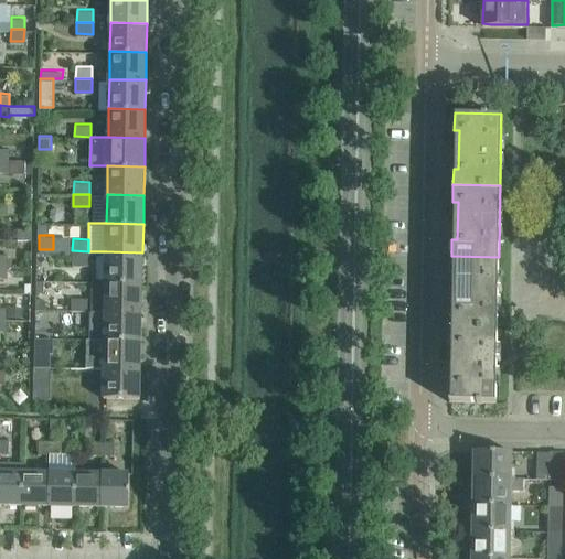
[(88,251),(72,250),(72,264),(88,264),(88,251)]
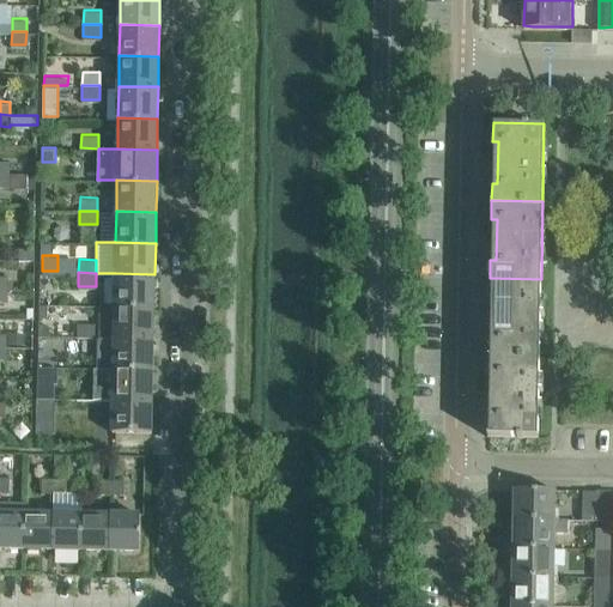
[(155,305),(155,274),(115,273),(114,304),(155,305)]
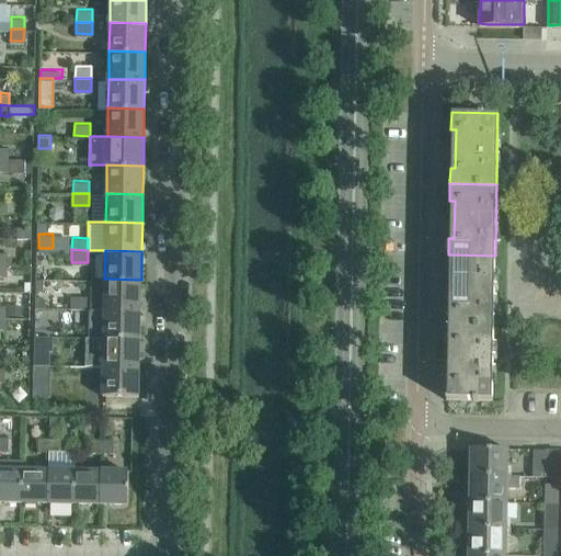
[(447,326),(493,327),(495,256),(448,254),(448,271),(453,271),(453,285),(453,309),(447,309),(447,326)]
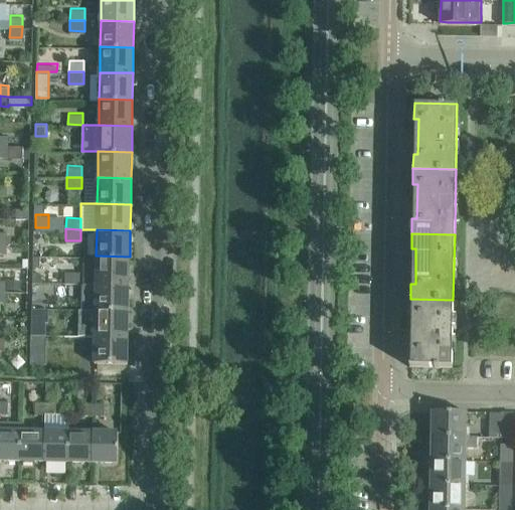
[(130,257),(96,256),(96,282),(129,283),(130,257)]
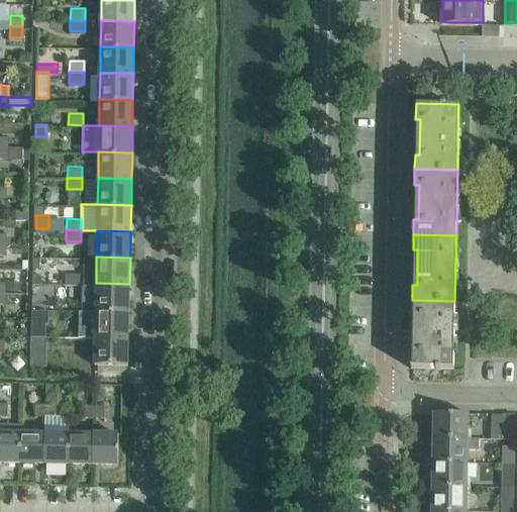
[(65,283),(80,283),(80,272),(66,271),(65,283)]
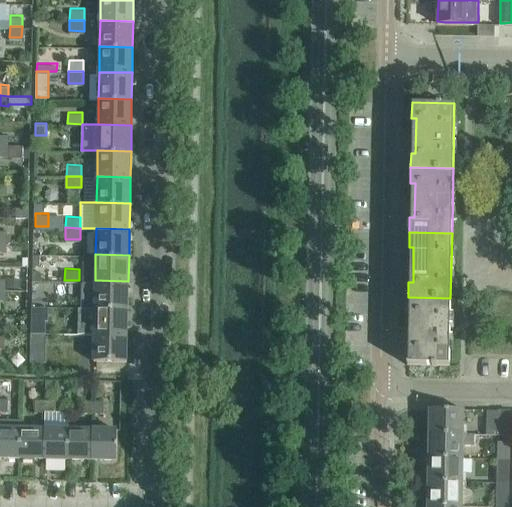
[(41,269),(33,269),(32,279),(40,279),(41,269)]
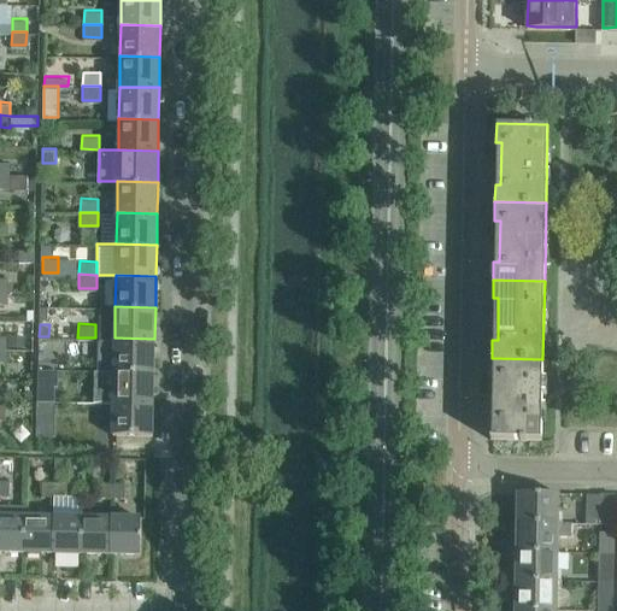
[(98,338),(97,369),(154,370),(154,339),(115,338),(99,338),(98,338)]
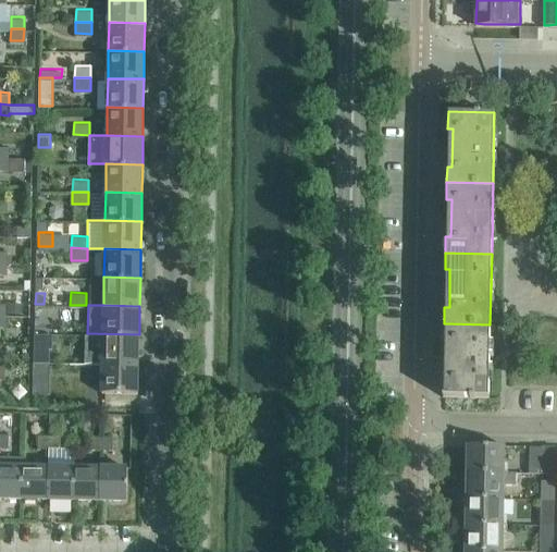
[(443,394),(468,394),(489,395),(490,324),(444,323),(444,339),(448,339),(448,377),(443,377),(443,394)]
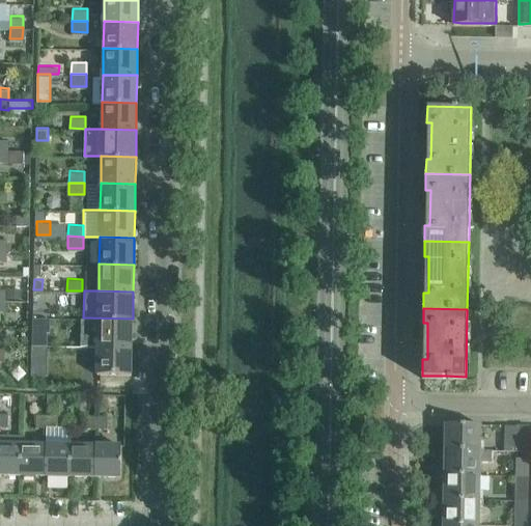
[(81,344),(98,344),(132,345),(133,319),(83,317),(81,317),(81,344)]
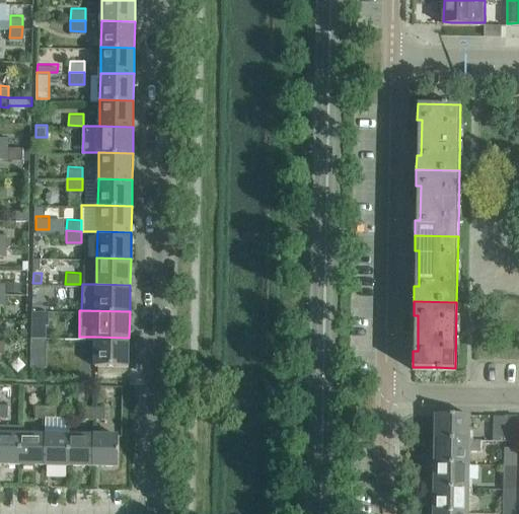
[(32,322),(31,336),(44,336),(44,323),(32,322)]
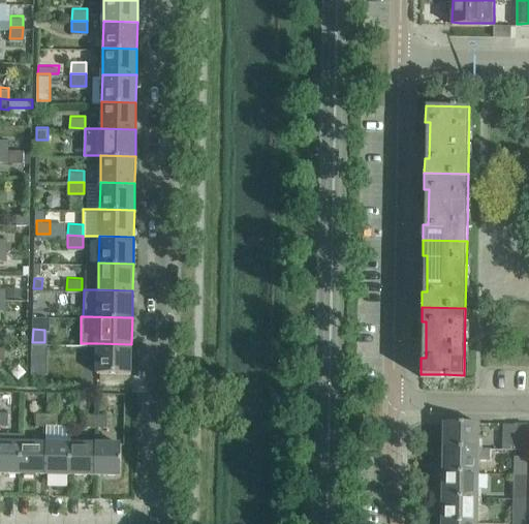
[(32,342),(32,355),(43,355),(44,342),(32,342)]
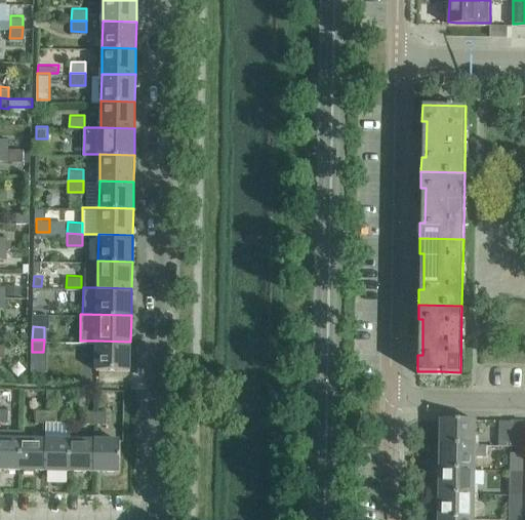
[(130,368),(130,342),(96,341),(96,368),(130,368)]
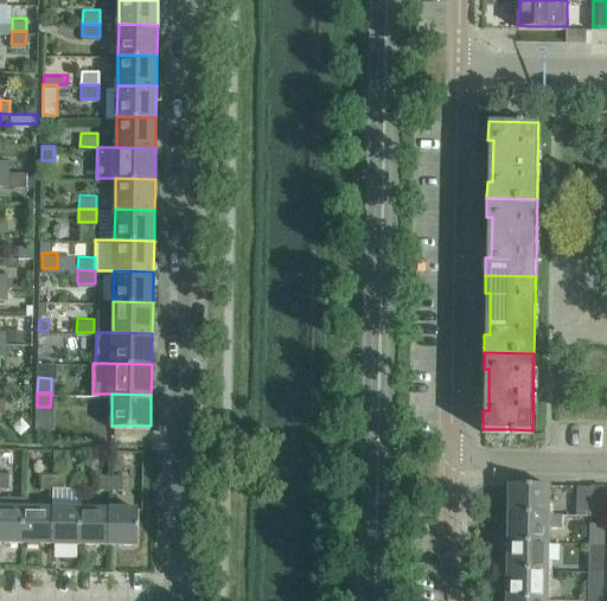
[(40,486),(53,486),(53,472),(40,472),(40,486)]
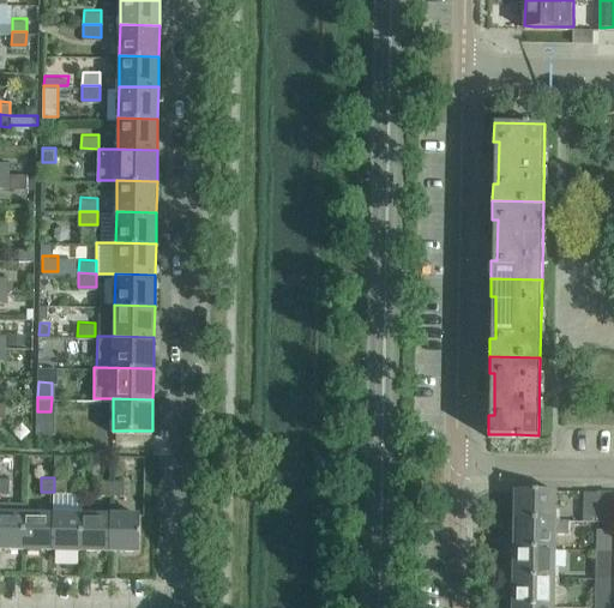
[(67,477),(54,477),(54,492),(67,492),(67,477)]
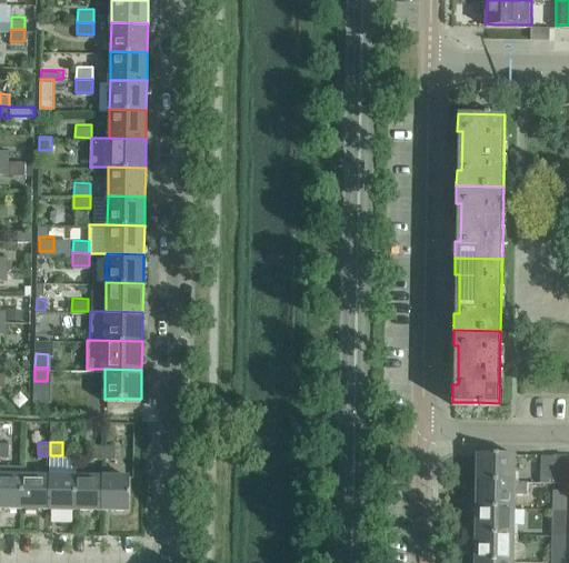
[(91,456),(103,456),(103,443),(91,443),(91,456)]
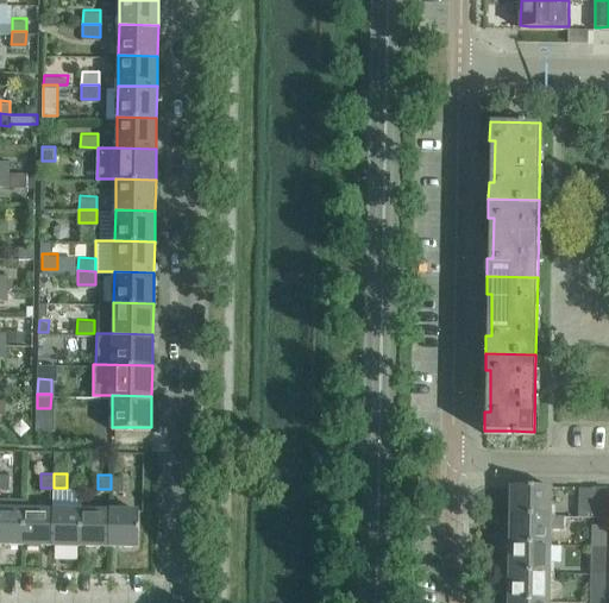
[(124,475),(111,475),(111,489),(124,489),(124,475)]
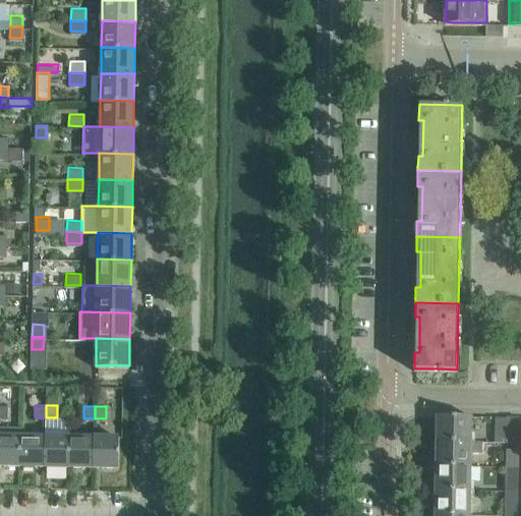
[(472,439),(472,414),(437,413),(437,439),(472,439)]
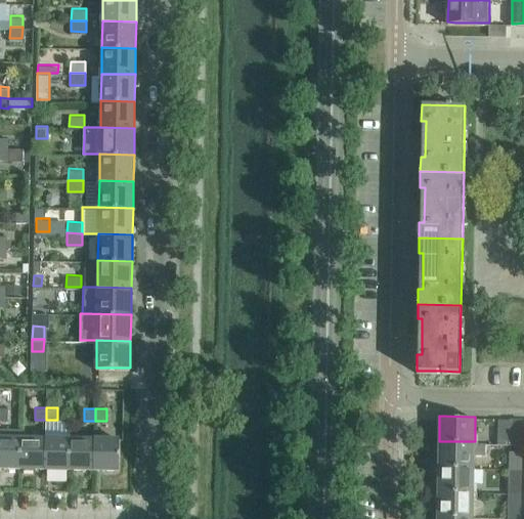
[(522,442),(522,418),(511,417),(511,431),(498,431),(497,442),(522,442)]
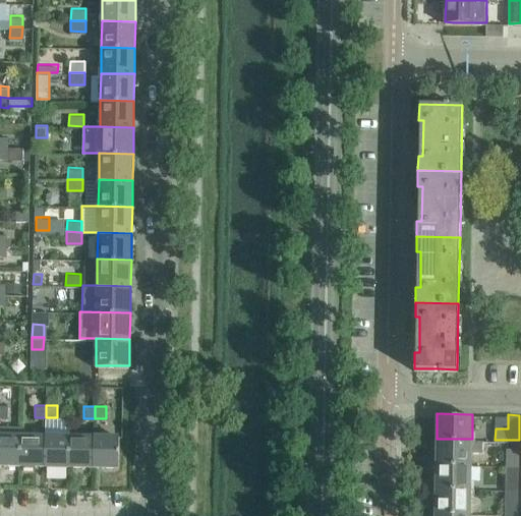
[(0,463),(20,463),(21,433),(21,425),(0,424),(0,463)]
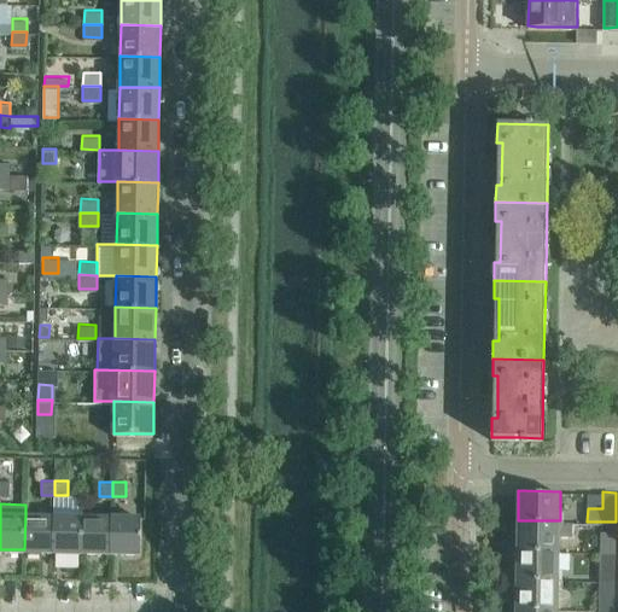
[(24,549),(53,551),(54,514),(25,513),(24,549)]
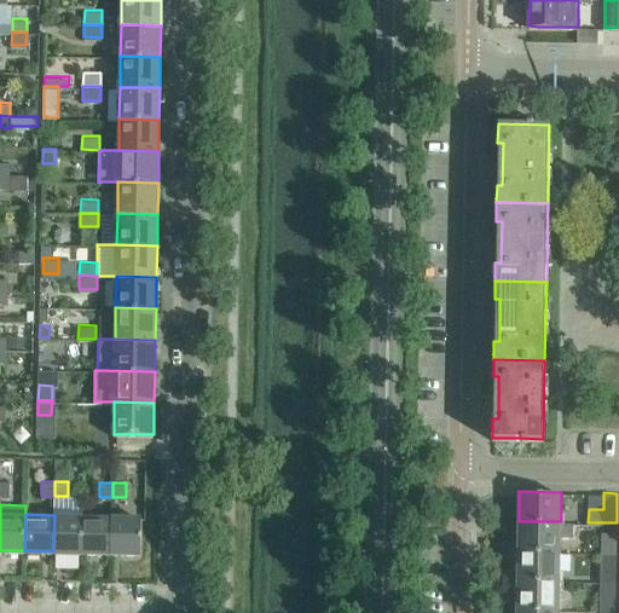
[(84,515),(55,515),(53,551),(82,551),(84,515)]
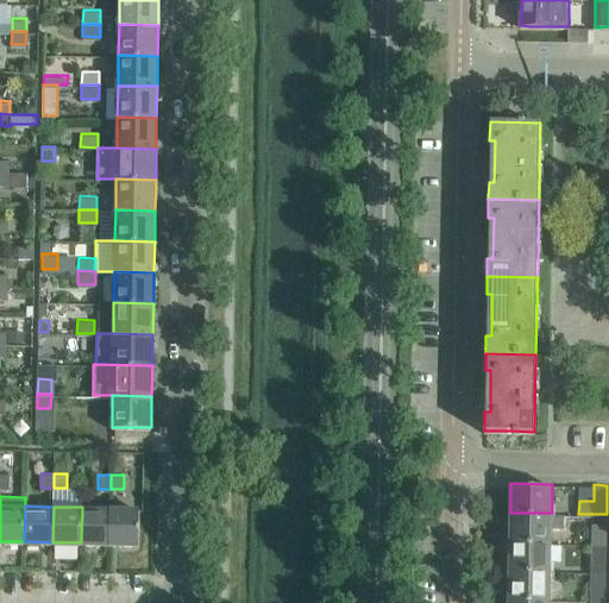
[(81,542),(110,544),(111,508),(82,507),(81,542)]
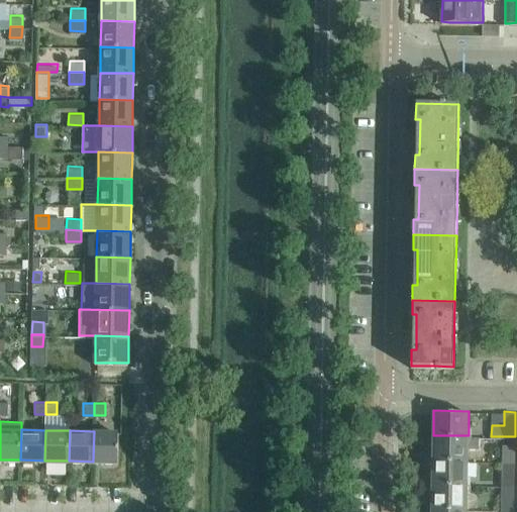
[(118,431),(94,431),(93,462),(118,462),(118,431)]
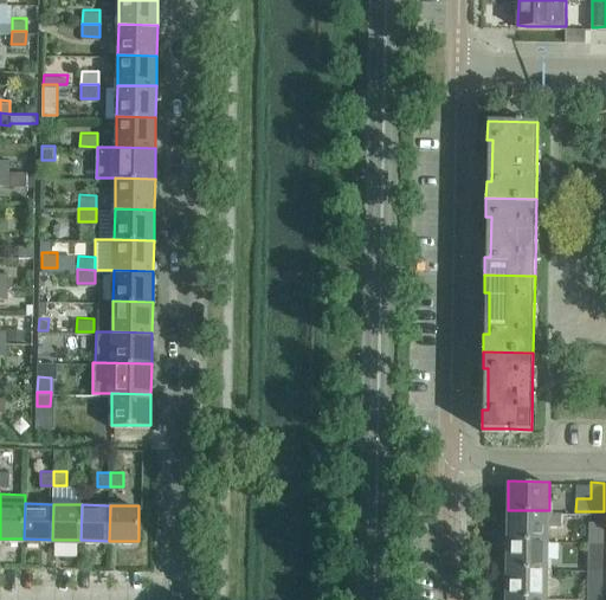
[(508,510),(507,539),(548,539),(549,524),(561,526),(561,511),(549,510),(508,510)]
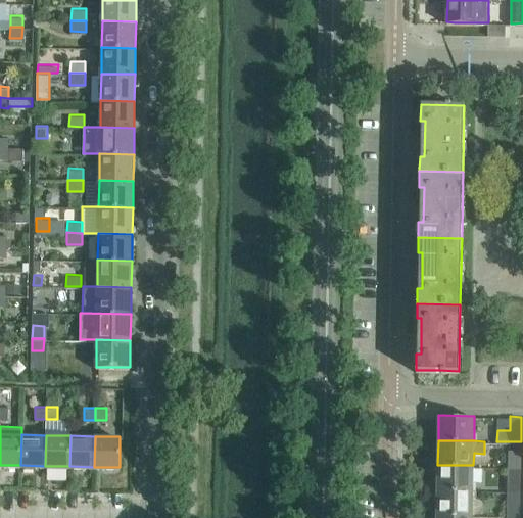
[(520,466),(520,450),(509,450),(509,466),(520,466)]
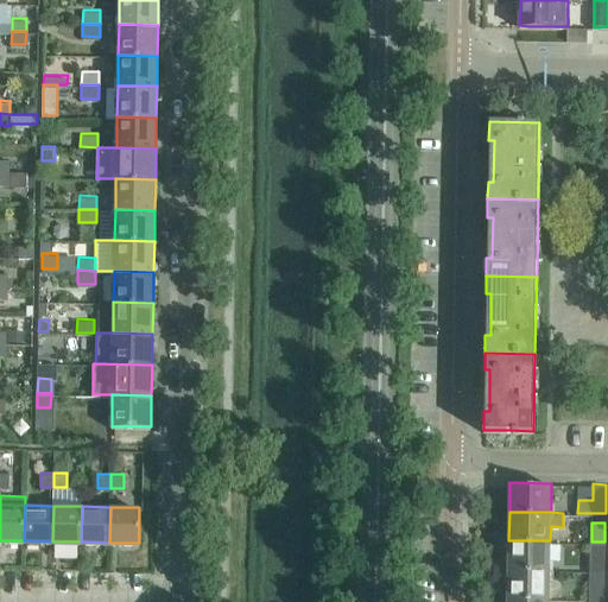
[(550,570),(550,540),(508,540),(508,569),(550,570)]
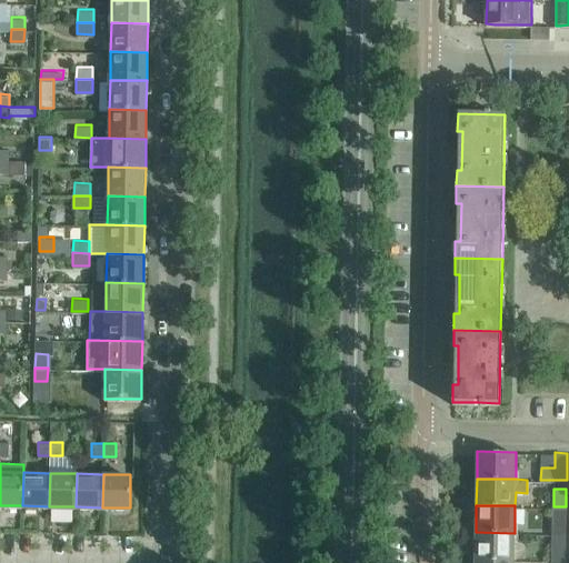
[(566,525),(566,506),(553,506),(552,525),(566,525)]
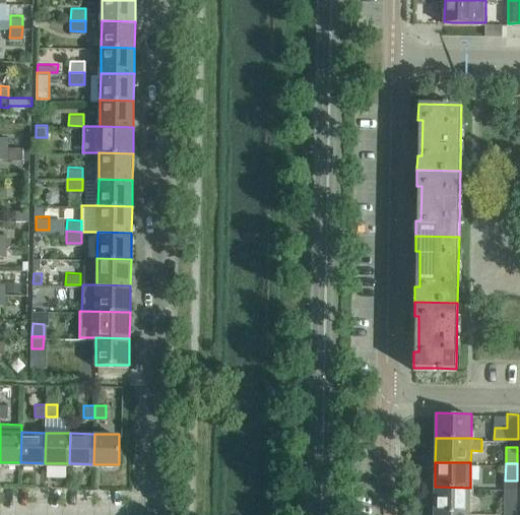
[(469,511),(470,488),(435,487),(434,511),(469,511)]
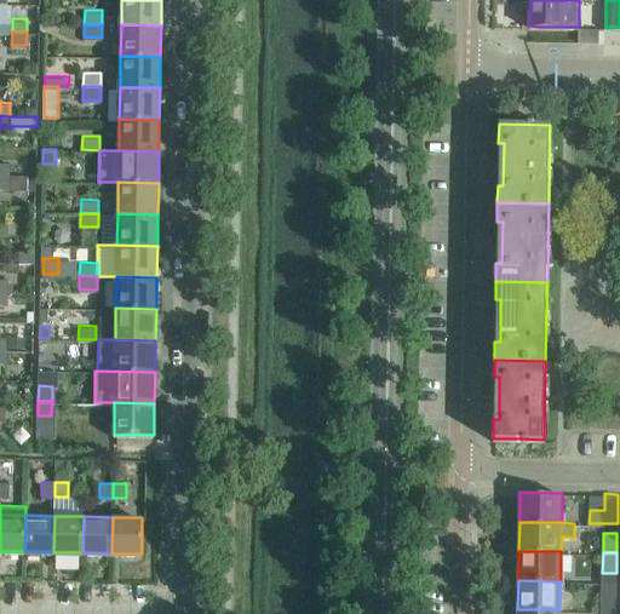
[(602,591),(602,610),(615,610),(616,591),(602,591)]
